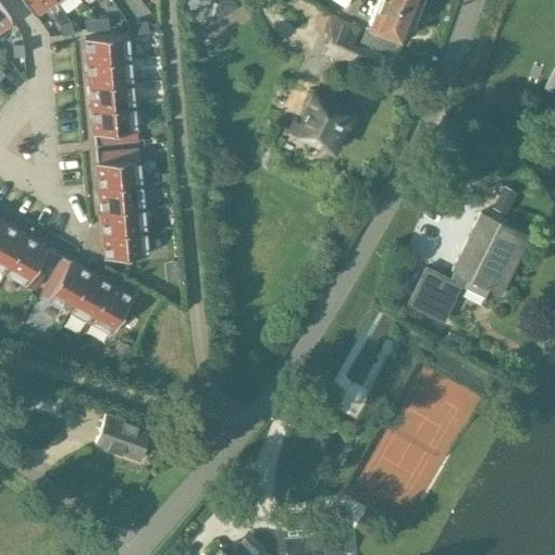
[(57,3),(53,0),(25,0),(37,16),(57,3)]
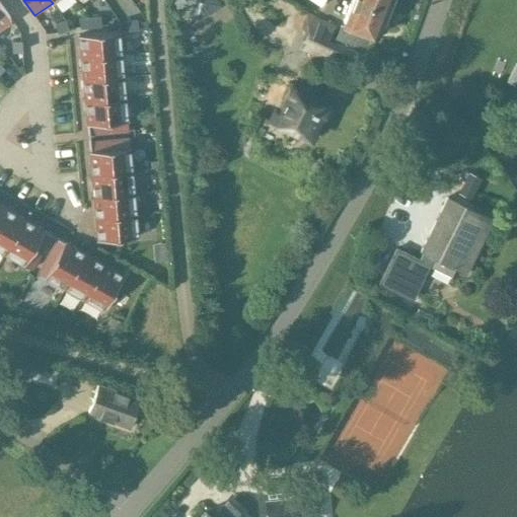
[(181,0),(197,23),(220,8),(214,0),(181,0)]
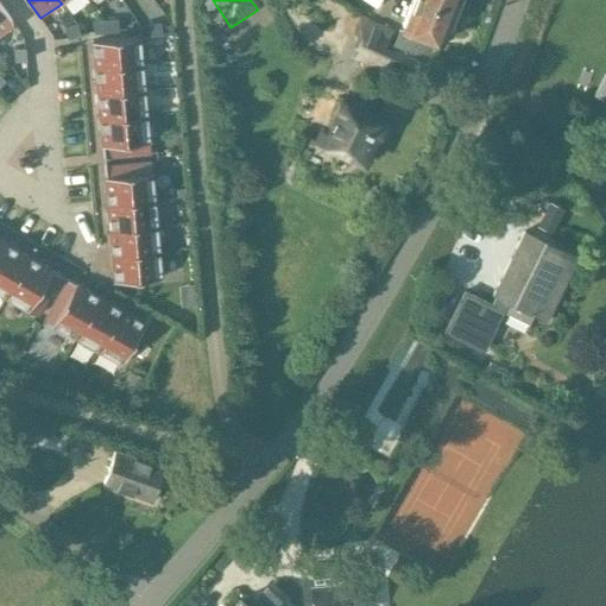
[(453,38),(455,31),(453,26),(450,26),(460,0),(414,0),(403,27),(443,43),(446,38),(449,39),(453,38)]
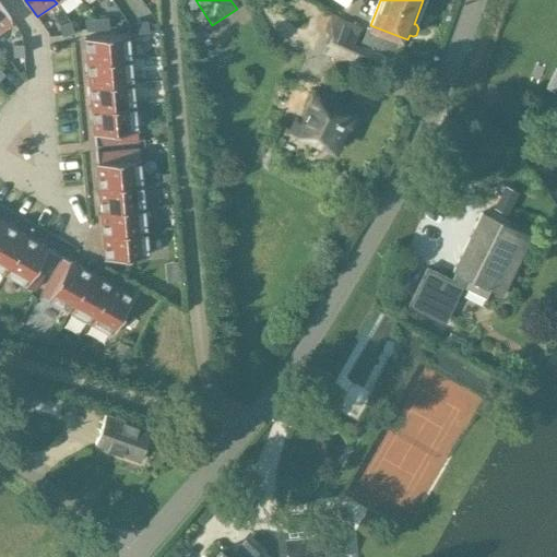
[(0,28),(12,20),(2,6),(0,2),(0,28)]
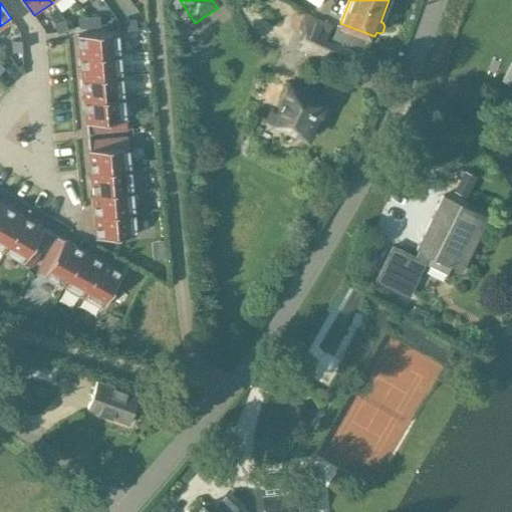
[(101,18),(90,19),(91,28),(102,27),(101,18)]
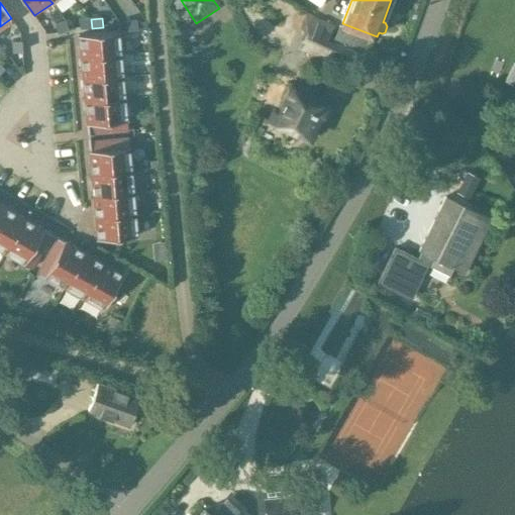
[(82,29),(92,28),(91,19),(81,20),(82,29)]
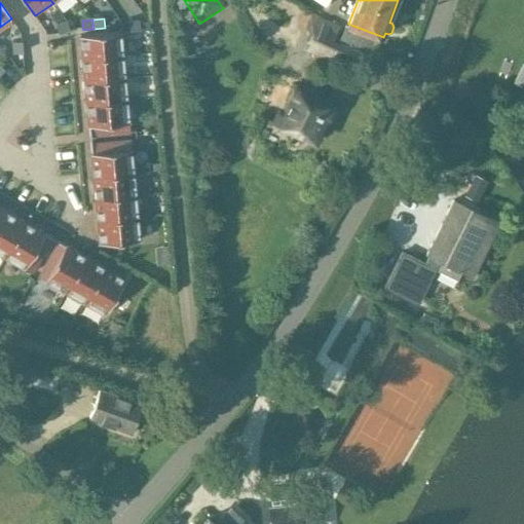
[(364,58),(340,46),(335,44),(339,36),(331,32),(332,30),(311,20),(305,33),(310,36),(307,44),(310,46),(308,51),(332,63),(334,60),(358,71),(364,58)]
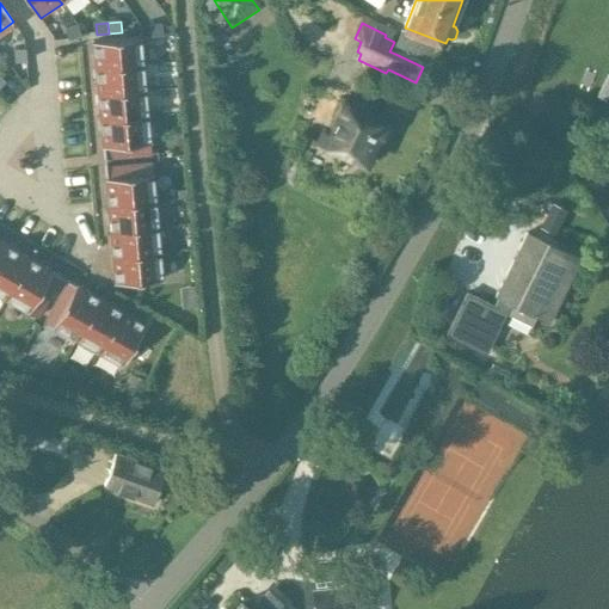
[(82,37),(80,26),(67,31),(71,41),(82,37)]
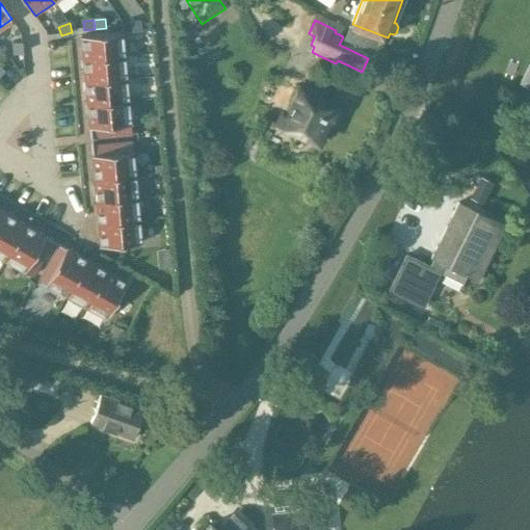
[(143,32),(142,23),(131,24),(132,33),(143,32)]
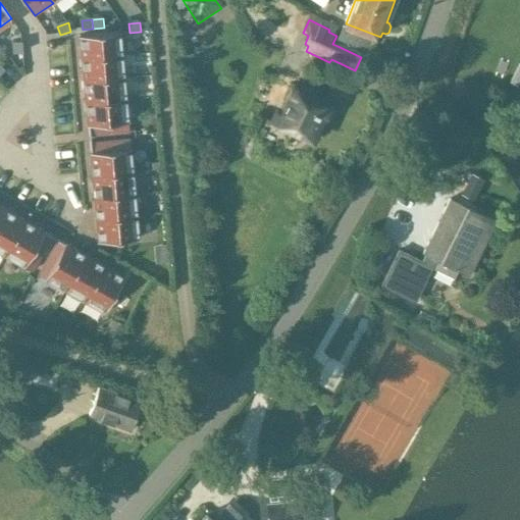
[(344,28),(338,46),(361,57),(368,60),(375,40),(344,28)]
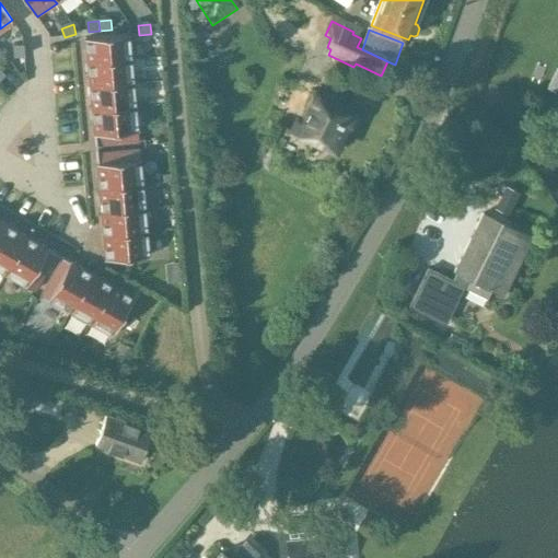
[(131,36),(86,41),(89,65),(134,61),(131,36)]
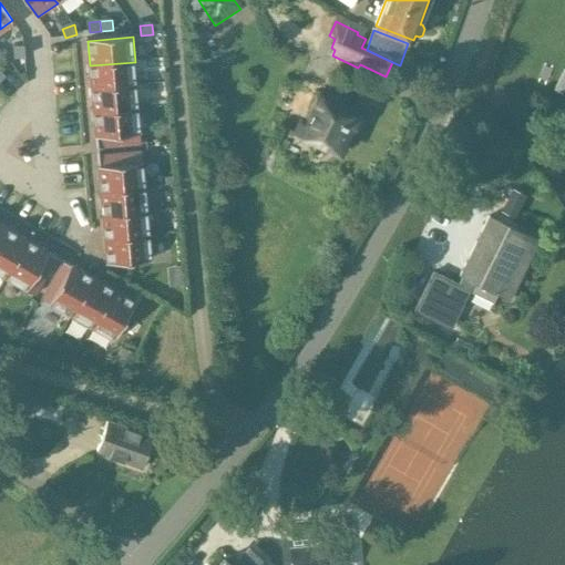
[(26,59),(24,47),(16,48),(17,60),(26,59)]
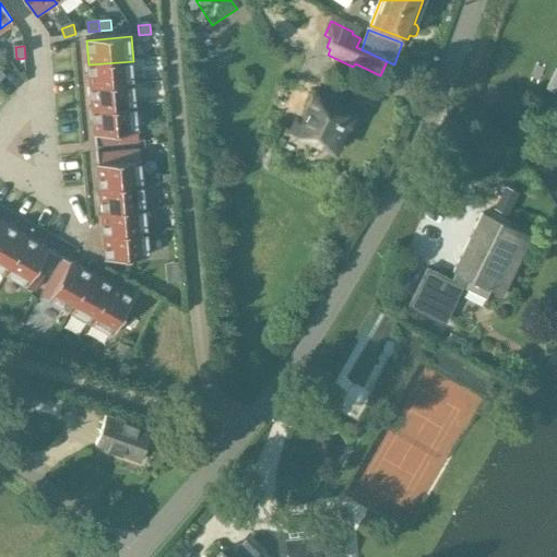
[(135,84),(133,61),(89,64),(91,89),(135,84)]
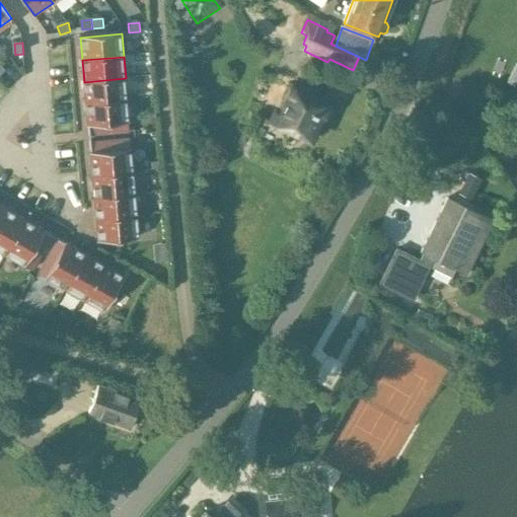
[(128,100),(126,78),(84,82),(86,103),(128,100)]
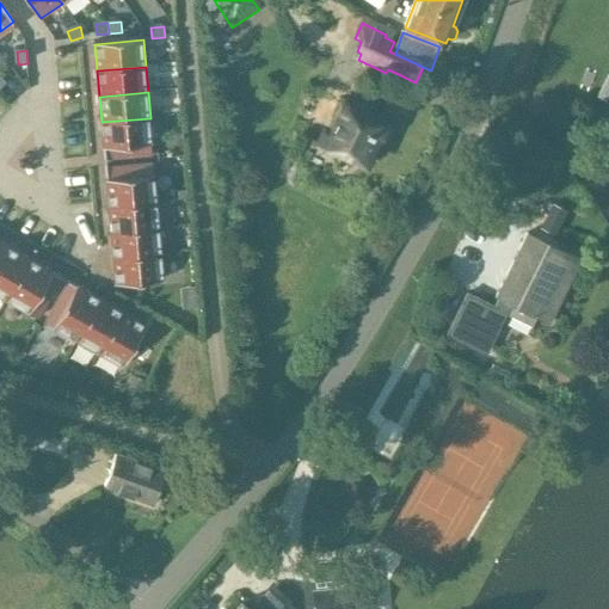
[(383,137),(391,122),(369,112),(374,104),(357,97),(344,100),(323,146),(342,155),(345,148),(356,153),(355,158),(368,164),(380,137),(383,137)]
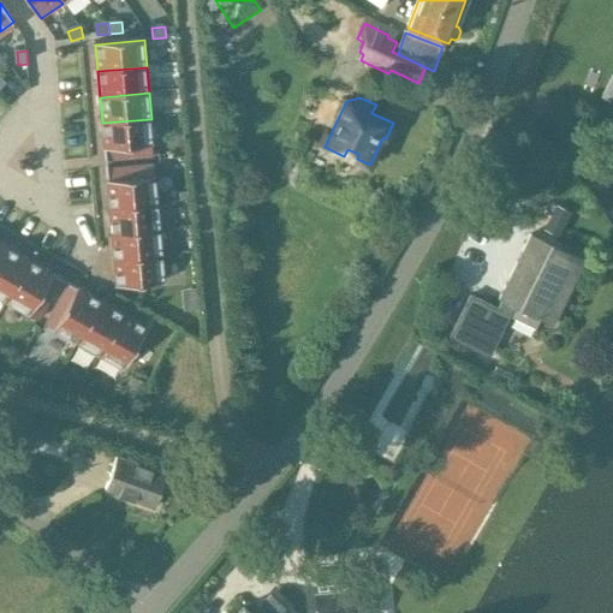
[(154,146),(152,119),(102,123),(105,150),(106,150),(118,149),(130,148),(141,147),(153,146),(154,146)]
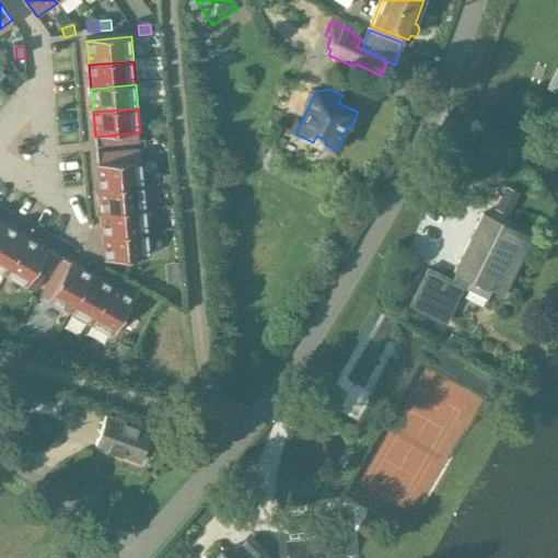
[(140,143),(139,132),(128,134),(129,144),(140,143)]
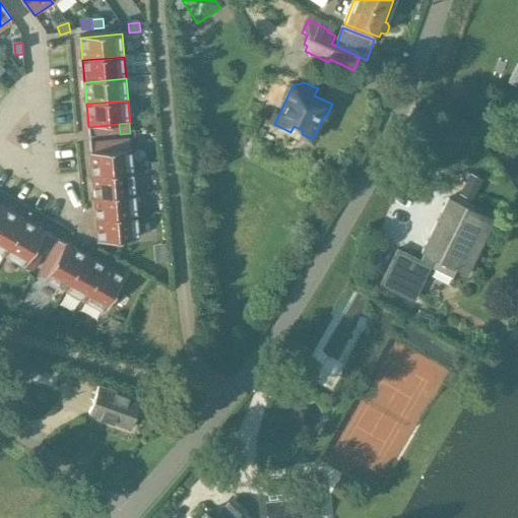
[(120,134),(119,124),(110,125),(110,134),(120,134)]
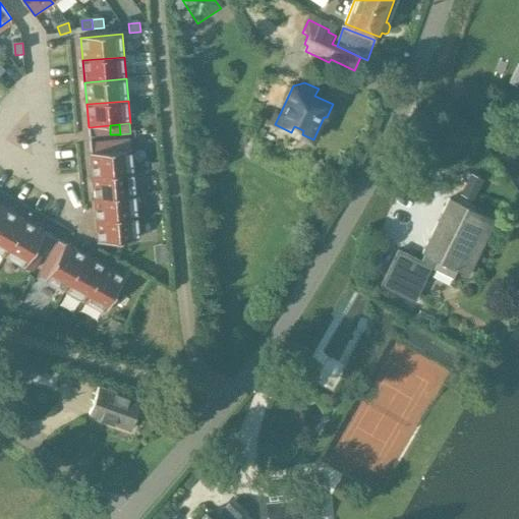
[(110,134),(110,125),(100,126),(101,135),(110,134)]
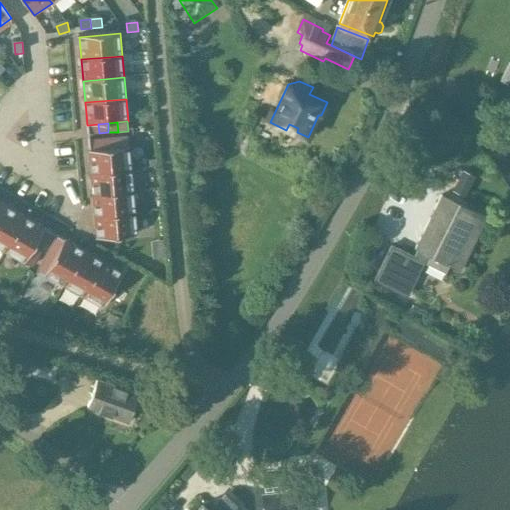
[(99,133),(98,124),(88,125),(89,134),(90,134),(99,133)]
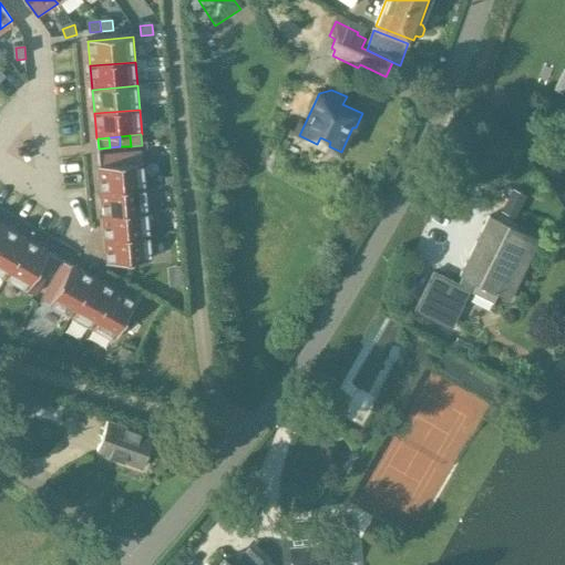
[(143,164),(143,153),(132,154),(133,165),(143,164)]
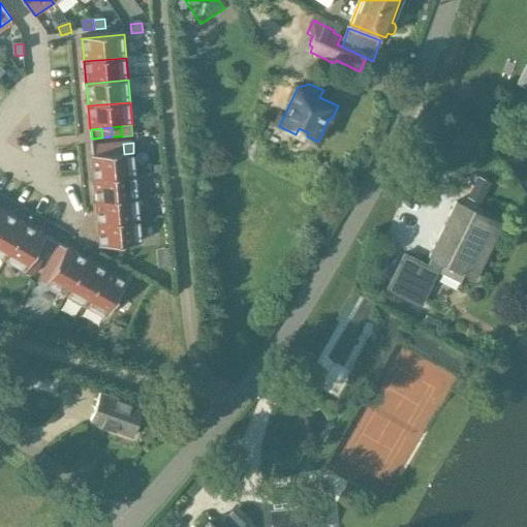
[(124,154),(123,144),(113,145),(114,154),(124,154)]
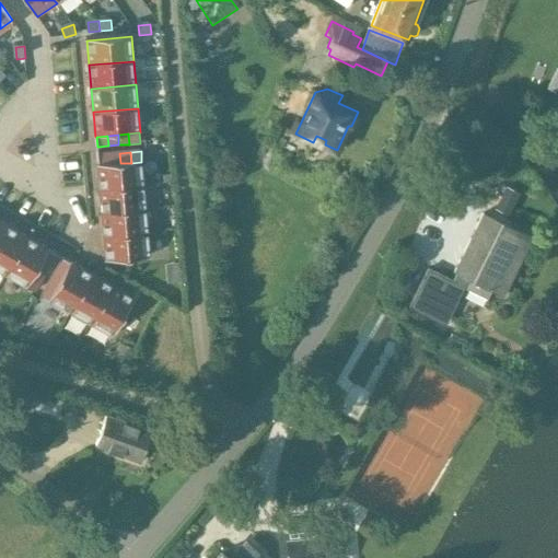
[(120,163),(119,153),(108,154),(109,164),(120,163)]
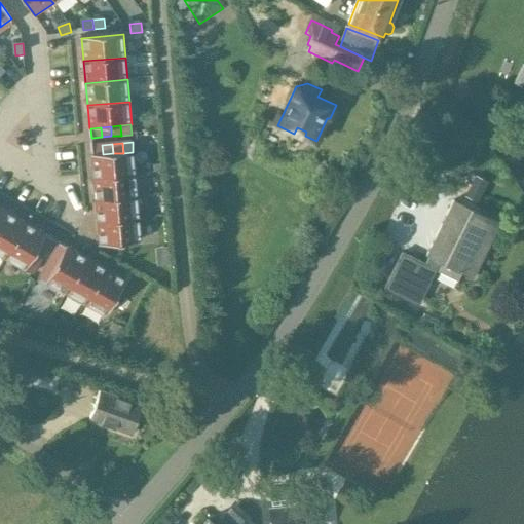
[(103,154),(102,145),(92,146),(94,155),(103,154)]
